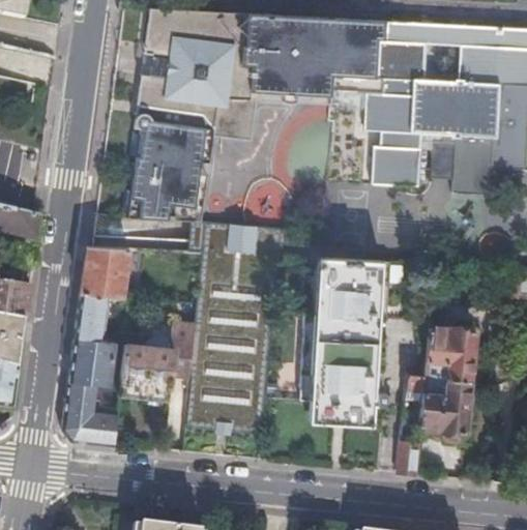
[(0,0),(0,15),(23,20),(27,0),(0,0)]
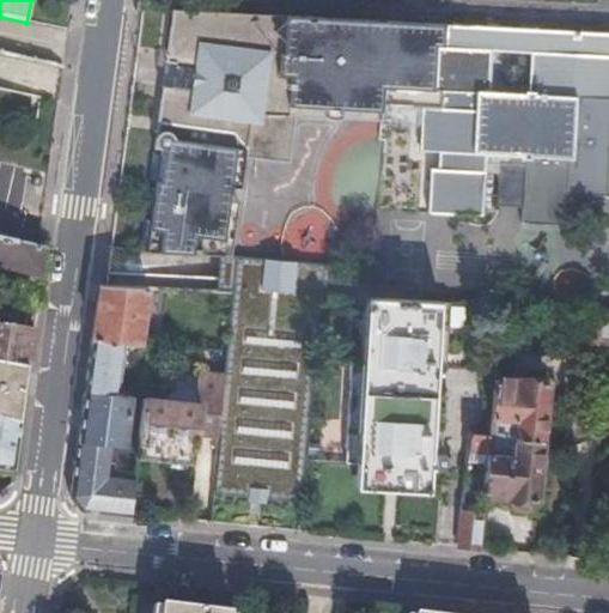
[(608,34),(174,10),(166,62),(172,62),(176,64),(172,89),(163,86),(141,252),(220,255),(232,256),(233,241),(239,201),(224,200),(226,186),(241,187),(245,156),(290,161),(296,114),(290,114),(291,105),(329,107),(329,116),(336,119),(343,116),(343,108),(383,109),(384,103),(422,104),(421,147),(439,150),(438,167),(431,167),(428,211),(482,213),(486,163),(491,164),(497,170),(498,175),(498,193),(495,193),(495,204),(522,206),(522,222),(565,224),(566,193),(608,195),(608,34)]
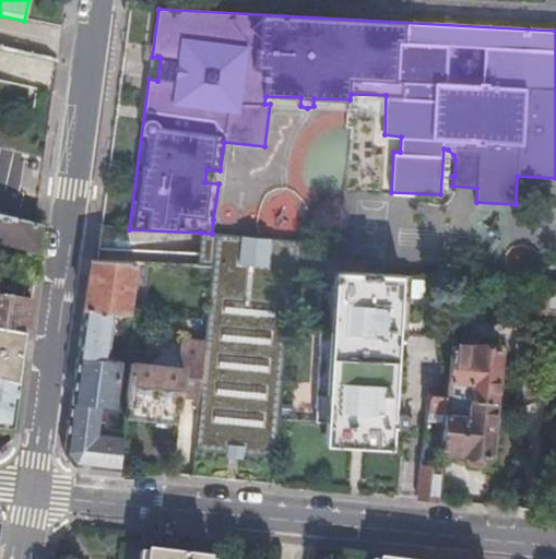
[(0,246),(37,256),(42,229),(0,219),(0,246)]
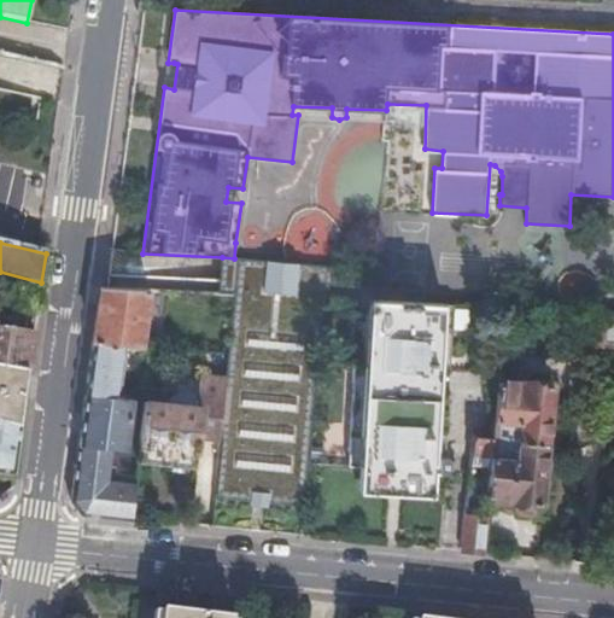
[(218,292),(233,293),(234,293),(239,258),(234,258),(222,257),(218,292)]
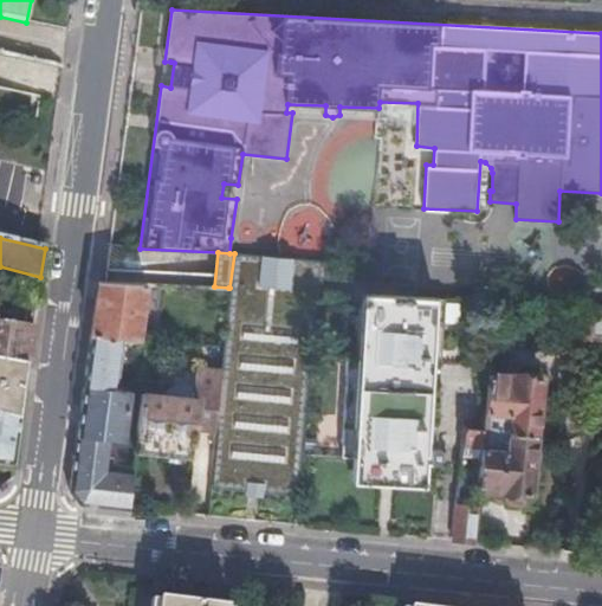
[(224,346),(217,431),(211,488),(299,496),(318,292),(319,281),(338,281),(338,259),(234,253),(230,288),(228,288),(224,346)]
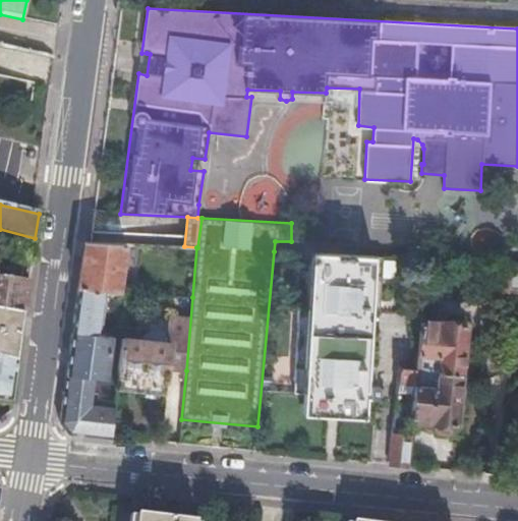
[(79,288),(105,290),(119,291),(120,290),(126,243),(85,241),(79,288)]
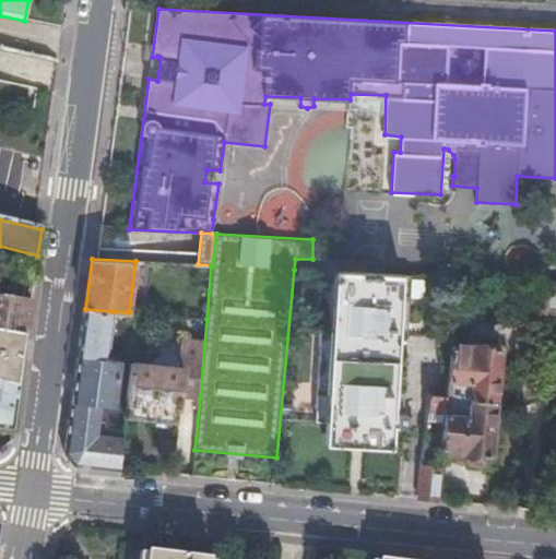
[(184,317),(206,319),(211,265),(198,264),(189,264),(184,317)]
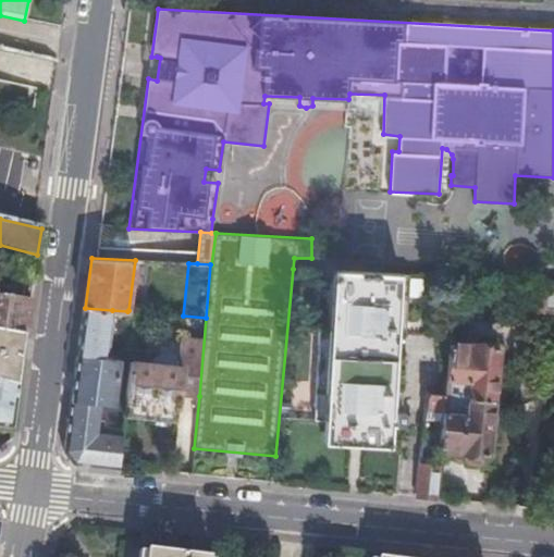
[(457,277),(334,271),(331,329),(321,329),(317,421),(325,421),(325,443),(390,448),(392,425),(405,426),(405,413),(402,412),(407,336),(452,338),(457,277)]
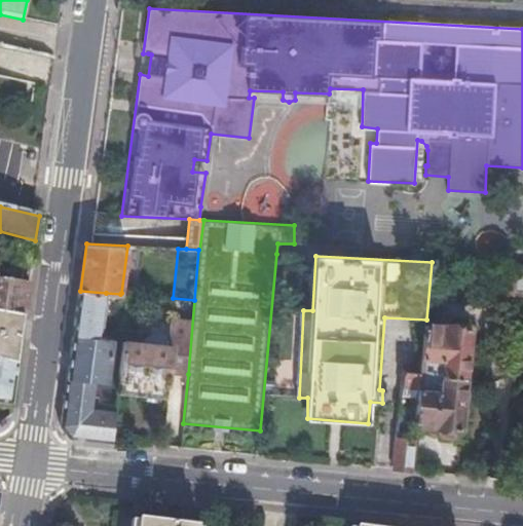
[(0,280),(29,285),(32,265),(0,259),(0,280)]
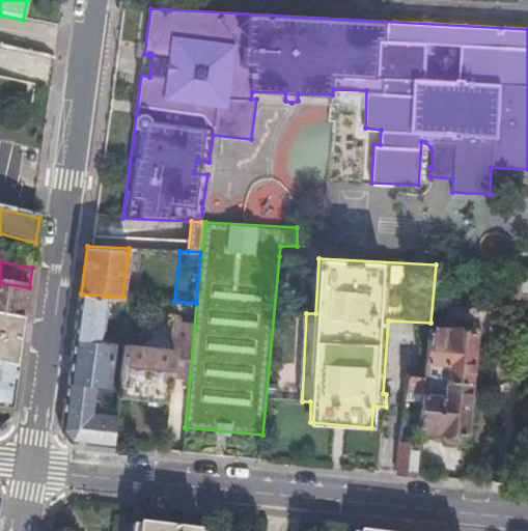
[(0,316),(25,323),(29,287),(0,283),(0,316)]
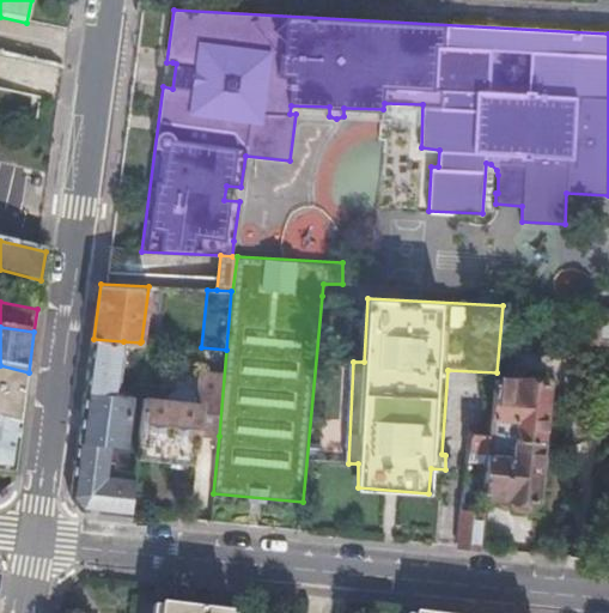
[(86,389),(116,393),(123,341),(93,339),(86,389)]
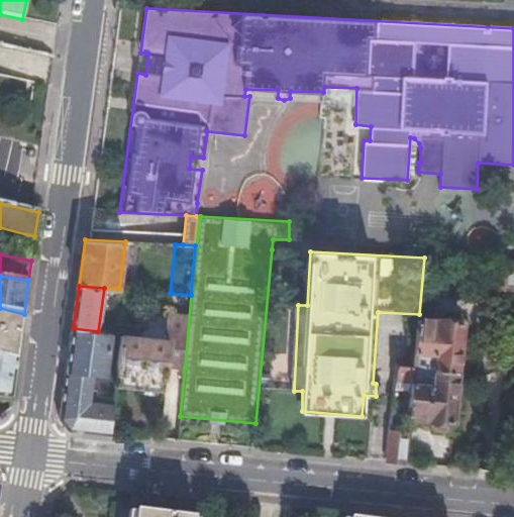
[(117,378),(116,383),(116,385),(164,390),(167,366),(185,368),(191,295),(170,293),(127,290),(125,305),(167,310),(164,339),(122,335),(117,378)]
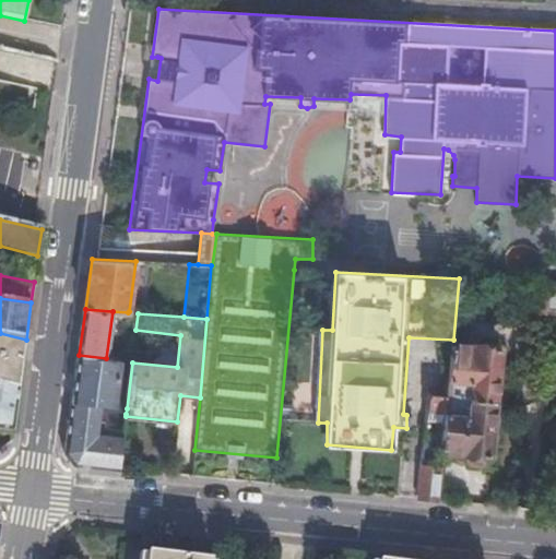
[(26,340),(0,333),(0,384),(19,390),(26,340)]
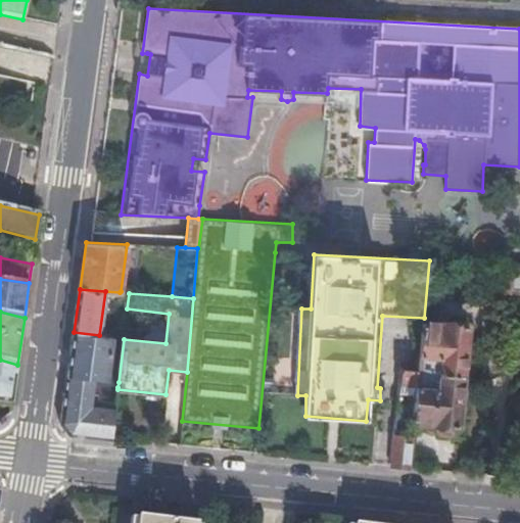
[(441,374),(462,376),(467,327),(424,322),(420,353),(442,357),(441,374)]
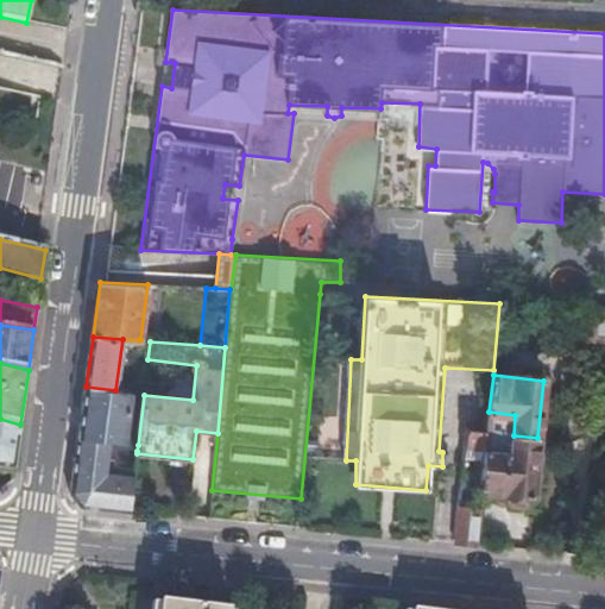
[(114,441),(126,443),(132,393),(115,390),(86,387),(79,438),(114,441)]
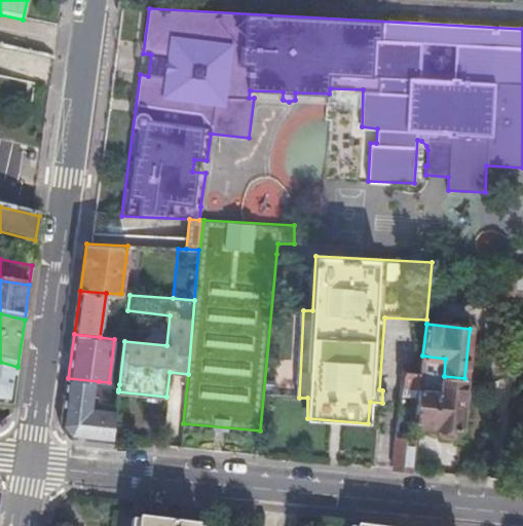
[(0,406),(11,409),(17,367),(0,362),(0,406)]
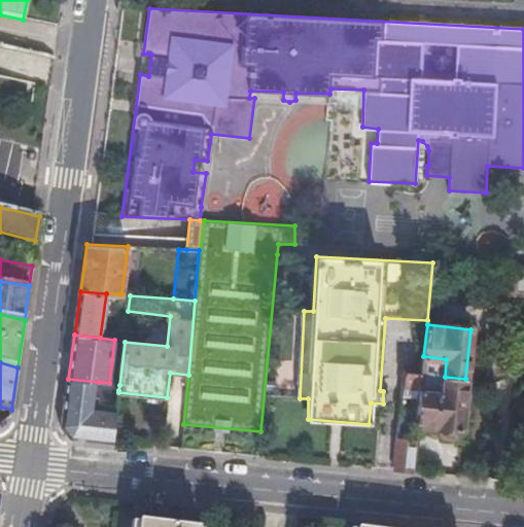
[(405,373),(404,386),(419,387),(421,374),(405,373)]
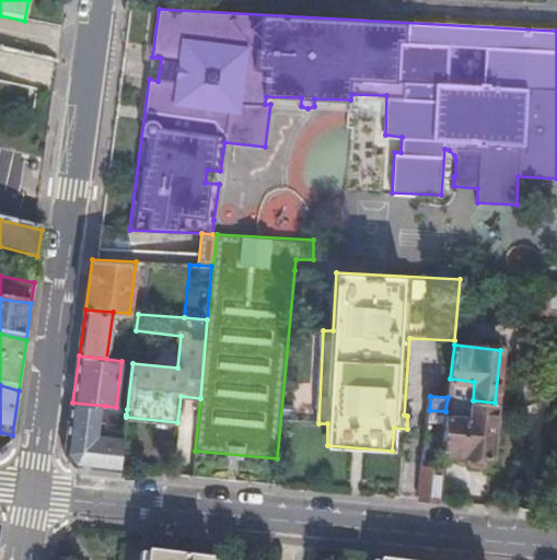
[(489,456),(495,403),(473,400),(471,417),(447,415),(442,451),(466,453),(466,454),(489,456)]
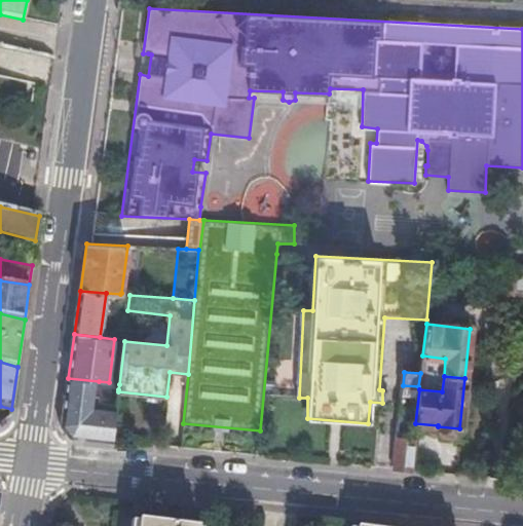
[(98,396),(99,381),(68,378),(61,425),(71,437),(112,441),(116,411),(96,409),(98,396)]
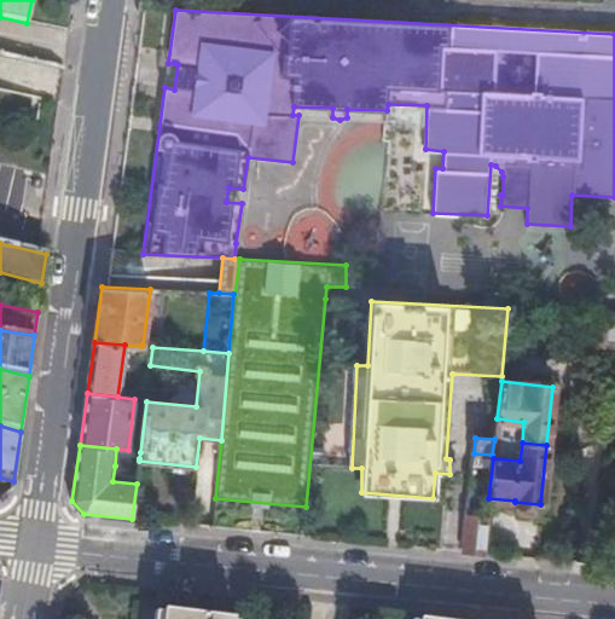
[(465,515),(462,551),(485,554),(487,519),(465,515)]
